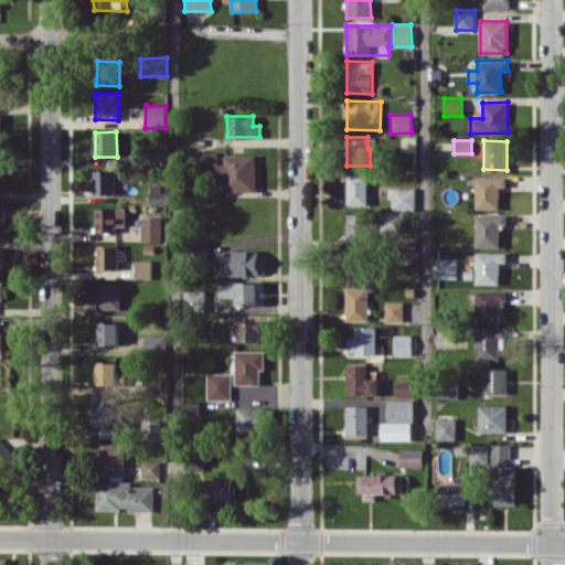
[(163,164),(163,146),(146,146),(146,164),(163,164)]
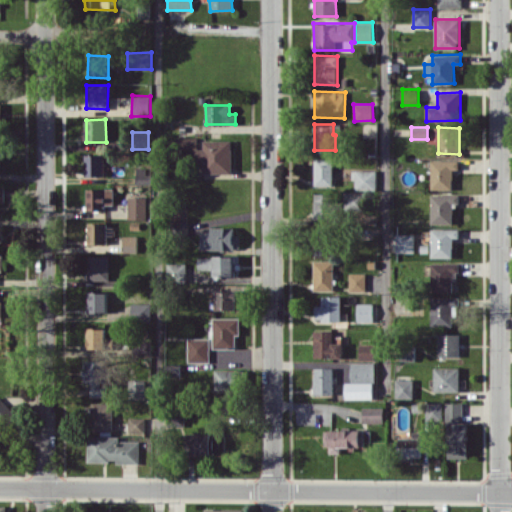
[(198,137),(177,136),(176,148),(197,149),(198,137)]
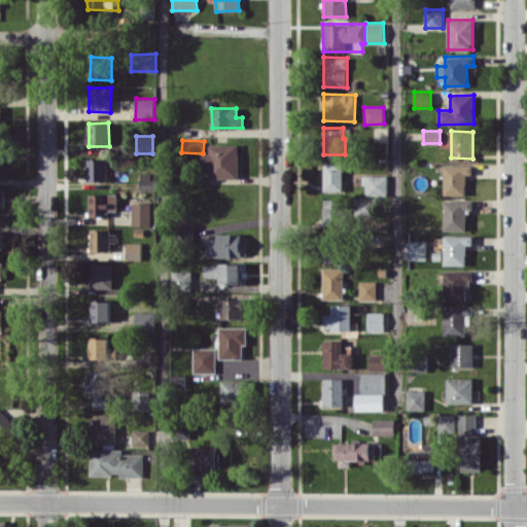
[(210,178),(239,178),(238,144),(209,144),(210,153),(204,153),(204,167),(210,167),(210,178)]
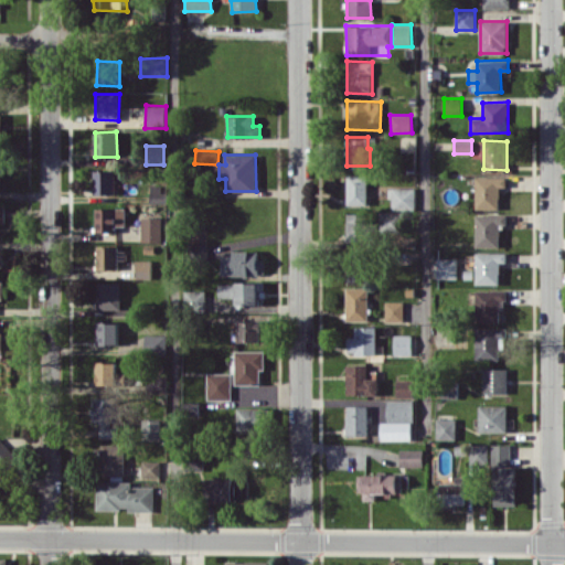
[(114,171),(94,171),(94,194),(115,194),(114,171)]
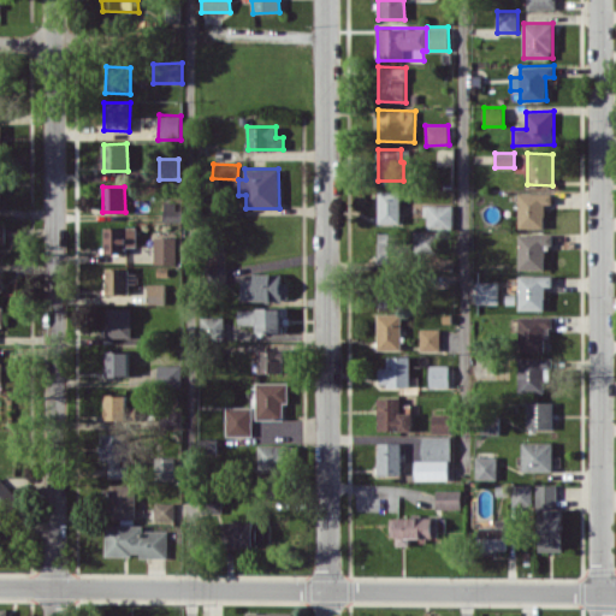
[(379,224),(401,223),(401,190),(378,190),(379,224)]
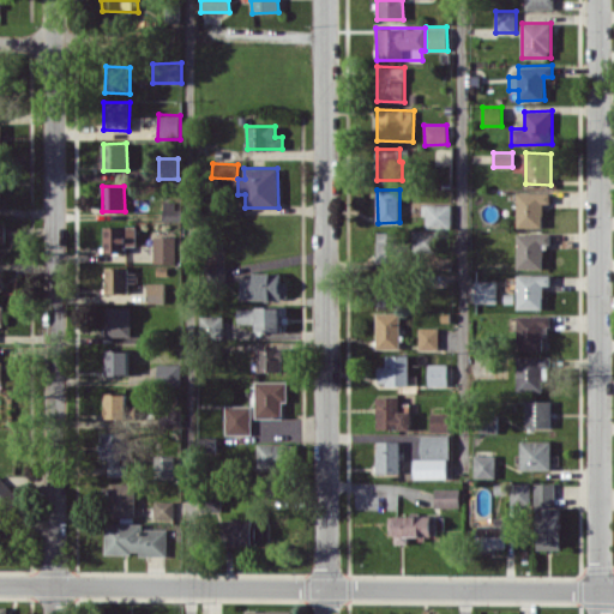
[(517,227),(542,227),(543,203),(549,203),(551,192),(517,192),(517,227)]
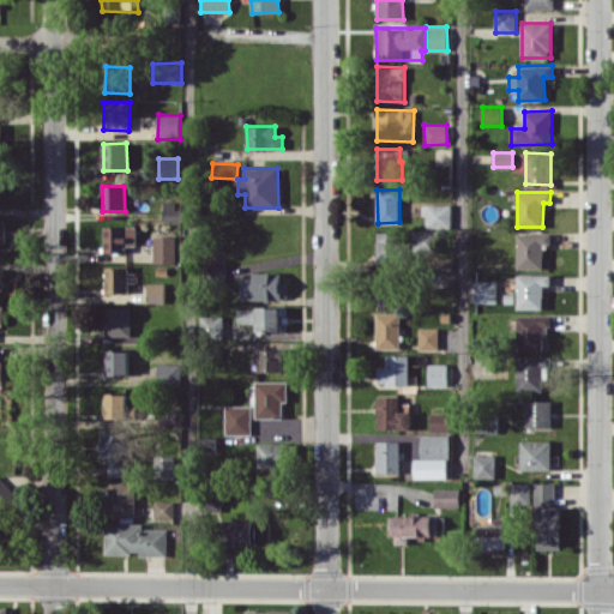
[(162,221),(181,221),(181,204),(163,204),(162,221)]
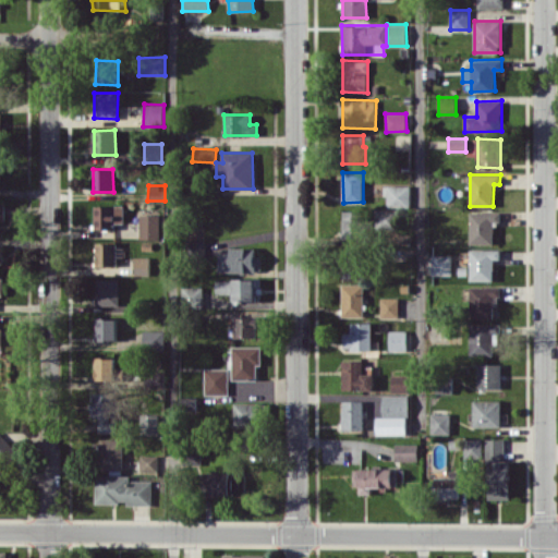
[(385,207),(411,207),(411,185),(385,185),(385,207)]
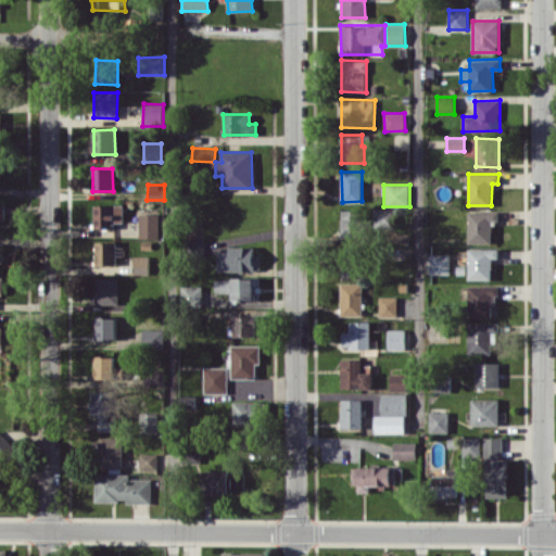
[(93,205),(95,228),(115,228),(115,222),(124,220),(124,204),(93,205)]
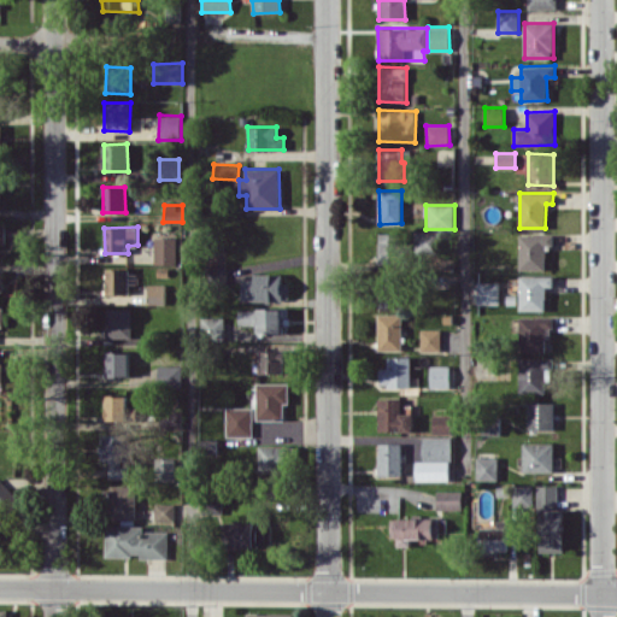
[(378,263),(401,264),(403,233),(378,233),(378,263)]
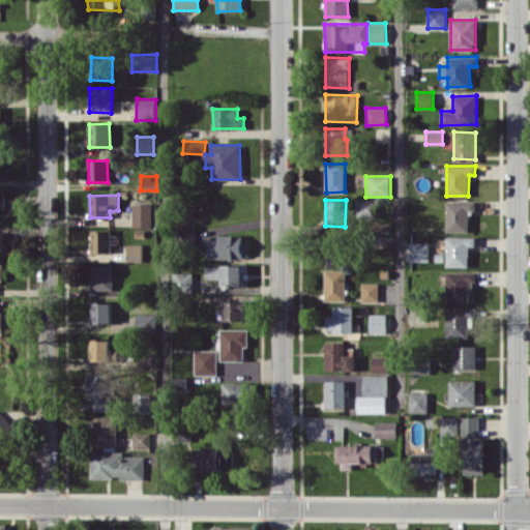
[(469,231),(469,210),(474,210),(474,201),(446,201),(446,231),(469,231)]
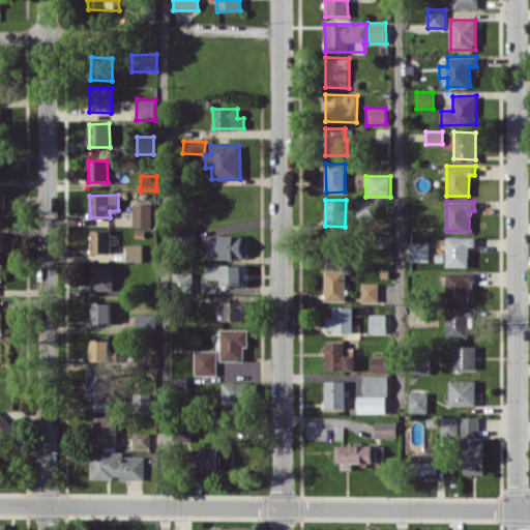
[(133,226),(151,227),(151,203),(133,203),(133,226)]
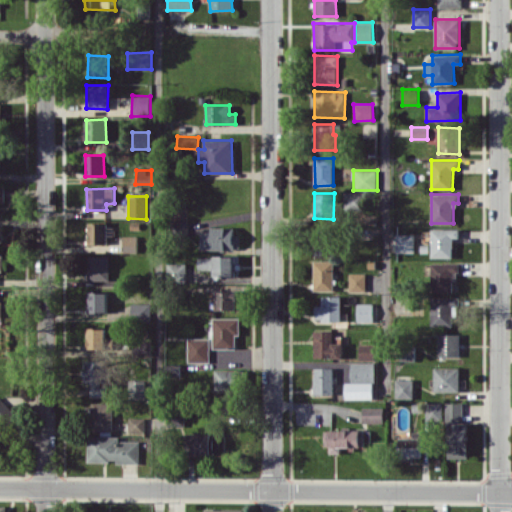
[(107,244),(106,222),(88,223),(88,244),(107,244)]
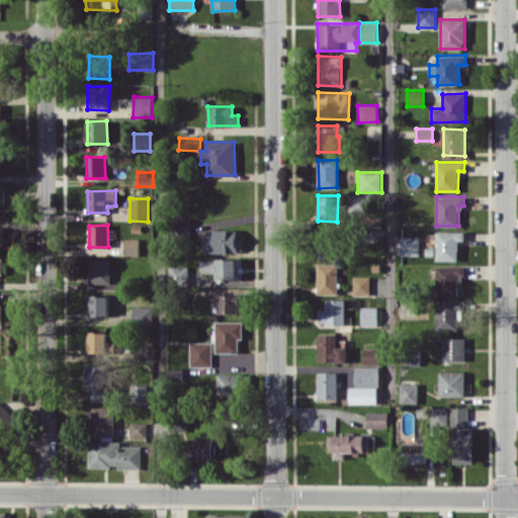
[(204,234),(204,252),(243,253),(243,237),(237,237),(237,230),(214,229),(214,234),(204,234)]
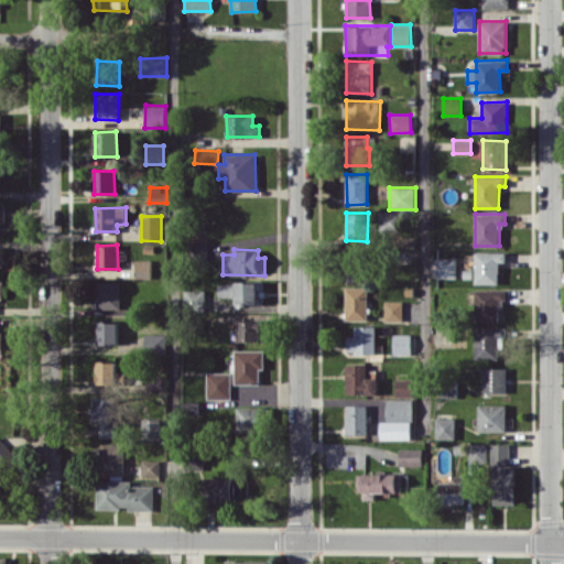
[(499,284),(499,261),(506,262),(506,252),(476,251),(475,283),(499,284)]
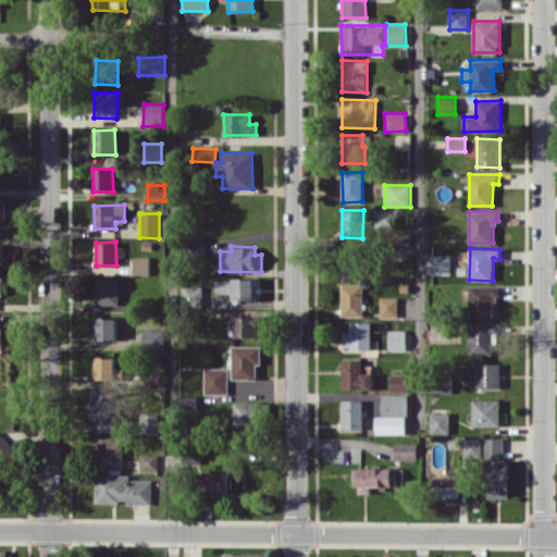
[(362,249),(338,250),(338,277),(363,276),(362,249)]
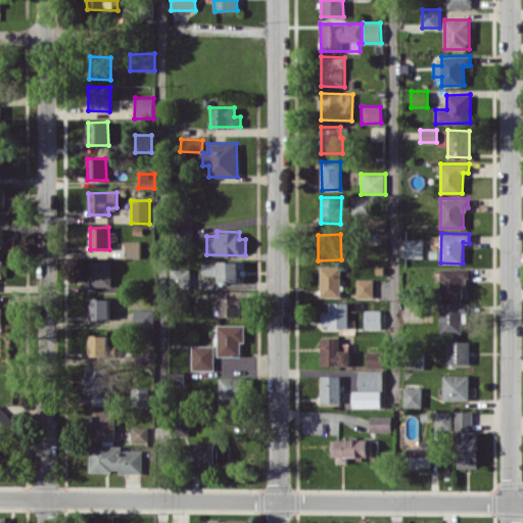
[(405,258),(423,258),(423,239),(405,239),(405,258)]
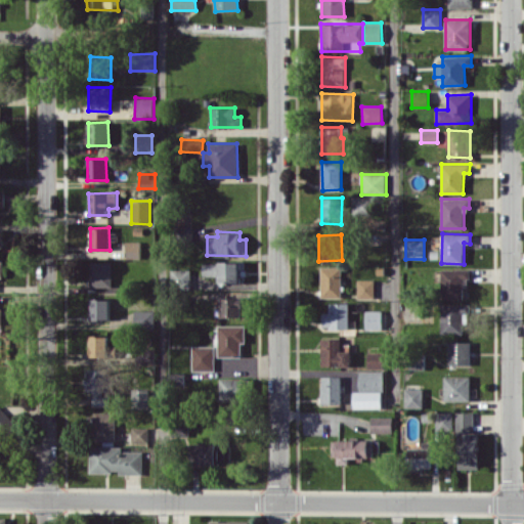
[(125,258),(140,258),(140,242),(126,242),(125,258)]
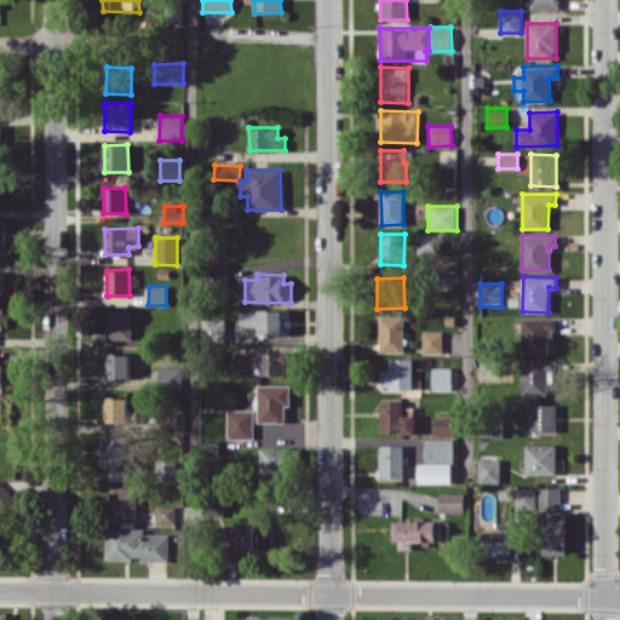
[(132,339),(132,310),(107,310),(108,339),(132,339)]
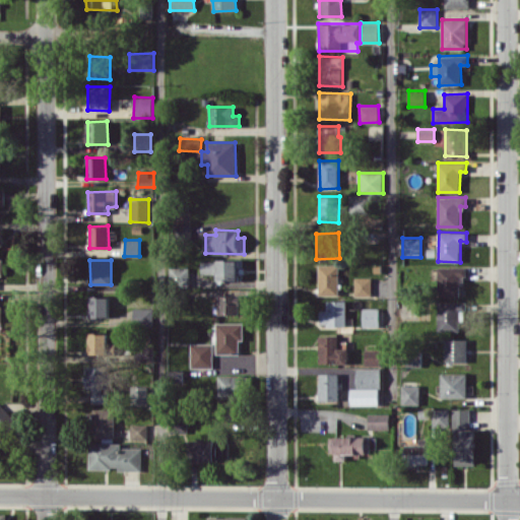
[(202,273),(217,273),(217,280),(240,280),(239,260),(202,261),(202,273)]
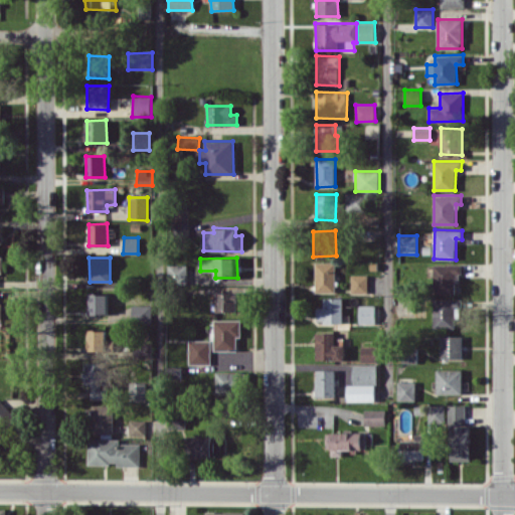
[(335,263),(316,263),(316,292),(336,292),(335,263)]
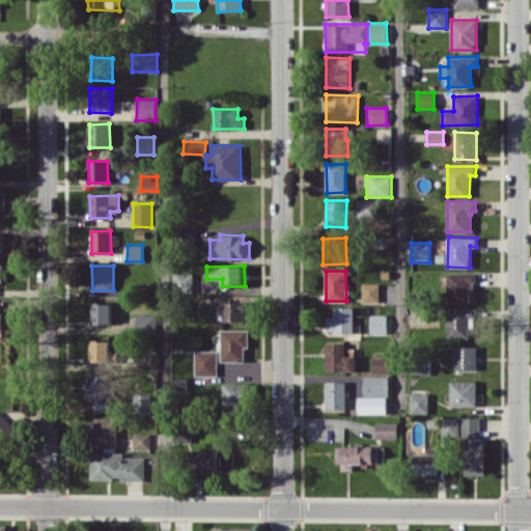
[(193,273),(174,273),(173,288),(192,288),(193,273)]
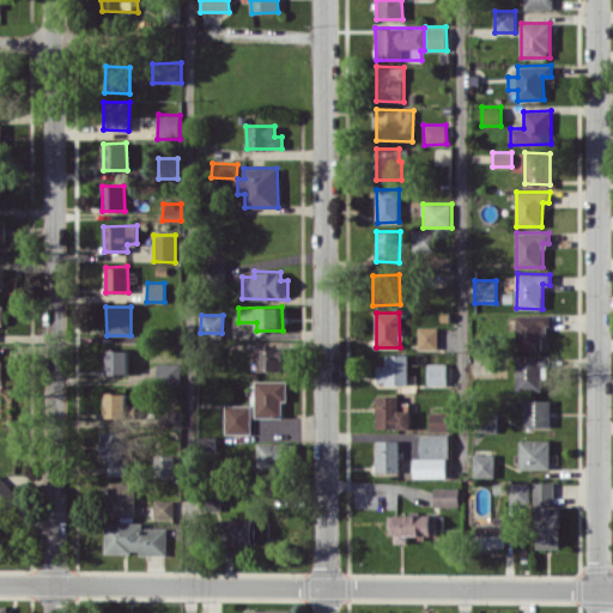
[(516,315),(516,349),(541,350),(541,334),(547,334),(548,315),(516,315)]
